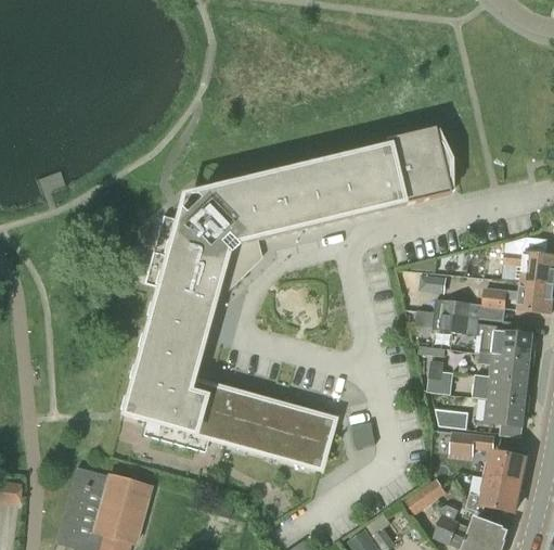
[(260,238),(335,219),(343,217),(387,206),(400,204),(450,192),(435,127),(389,138),(390,142),(197,187),(180,191),(154,284),(118,414),(322,471),(337,416),(207,379),(195,375),(197,368),(217,297),(218,292),(261,255),(257,238),(260,238)]
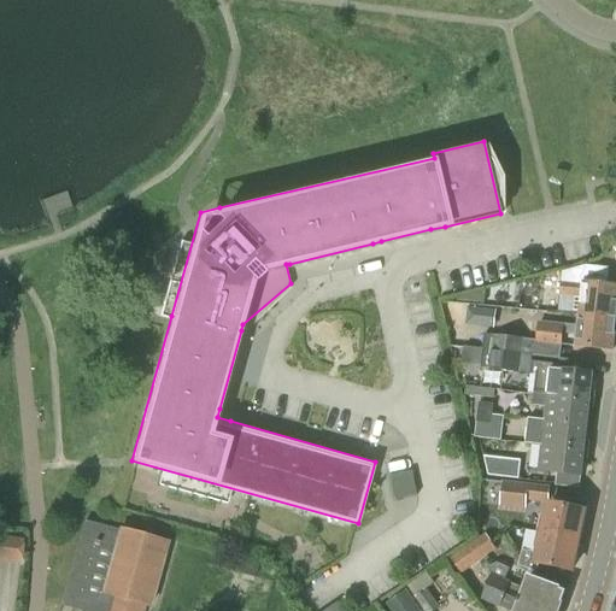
[(582,295),(581,311),(615,313),(615,281),(563,276),(562,293),(582,295)]
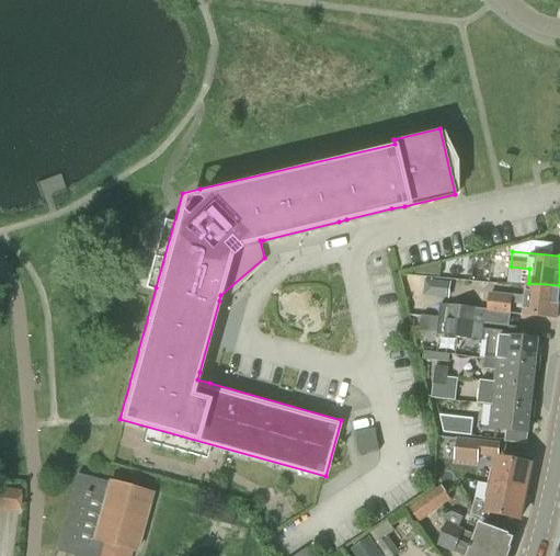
[(427,273),(446,269),(444,257),(424,261),(427,273)]
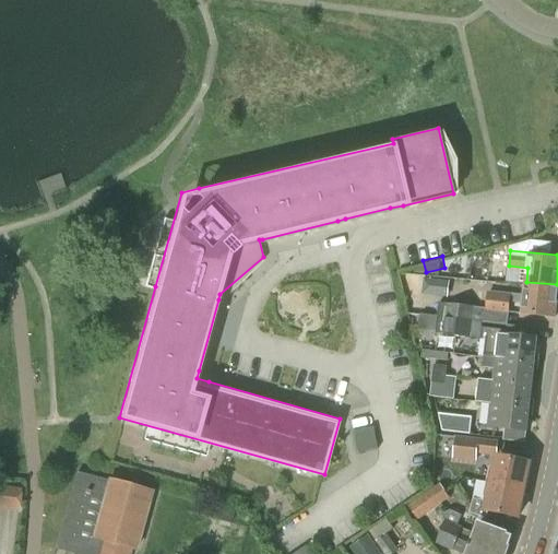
[(423,290),(449,292),(450,277),(424,274),(423,290)]
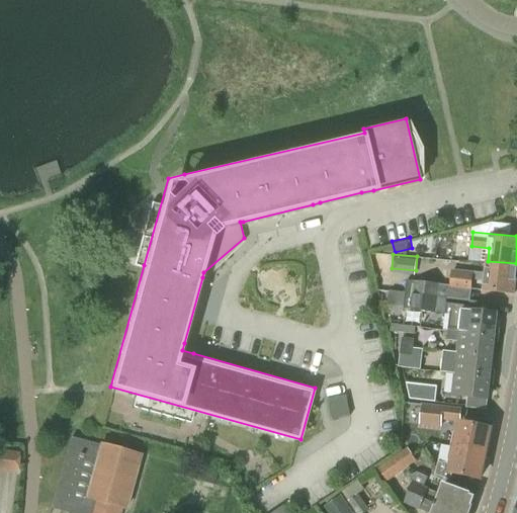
[(516,263),(488,261),(487,271),(453,267),(451,285),(471,287),(474,276),(486,278),(485,287),(515,290),(516,277),(516,263)]
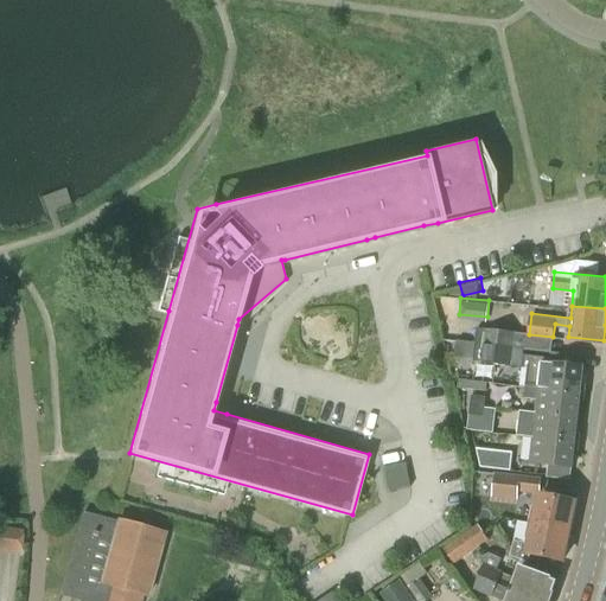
[(474,358),(511,363),(515,328),(478,325),(474,358)]
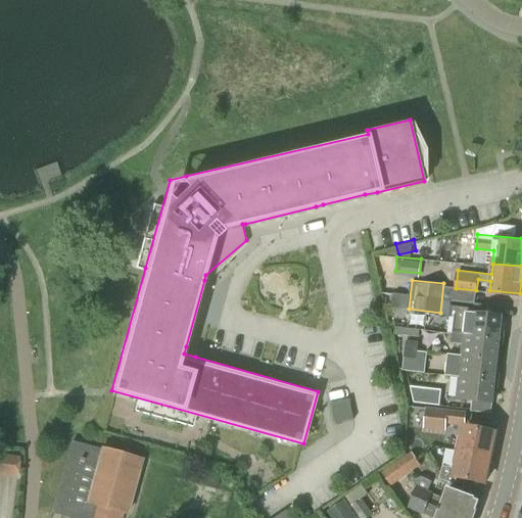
[(456,314),(454,330),(501,336),(504,314),(499,314),(500,303),(475,300),(475,305),(452,303),(451,314),(456,314)]
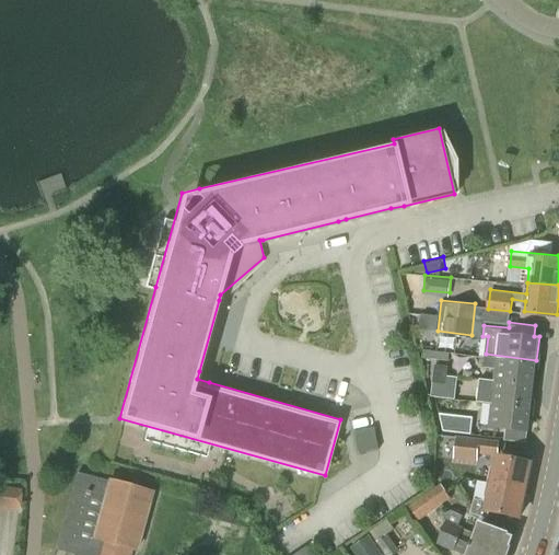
[(423,346),(423,355),(450,357),(451,349),(423,346)]
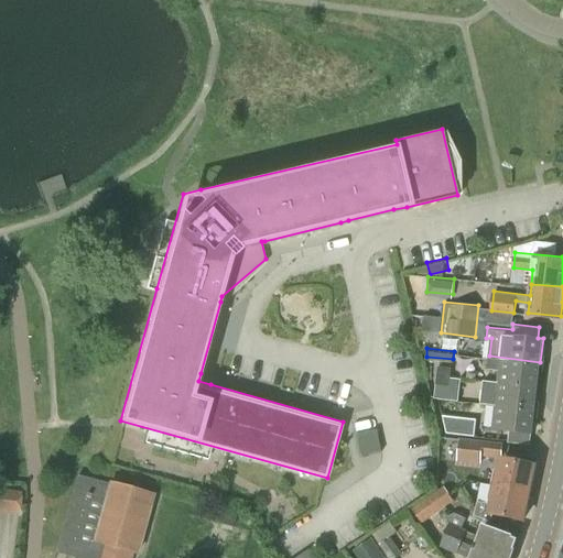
[(500,367),(498,380),(537,385),(540,362),(489,356),(488,365),(500,367)]
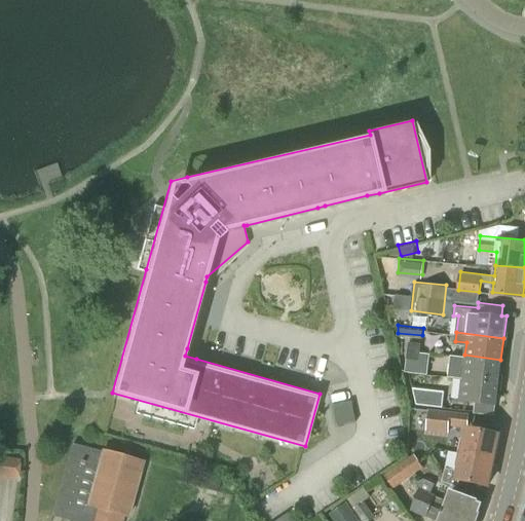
[(407,356),(419,358),(421,340),(409,339),(407,356)]
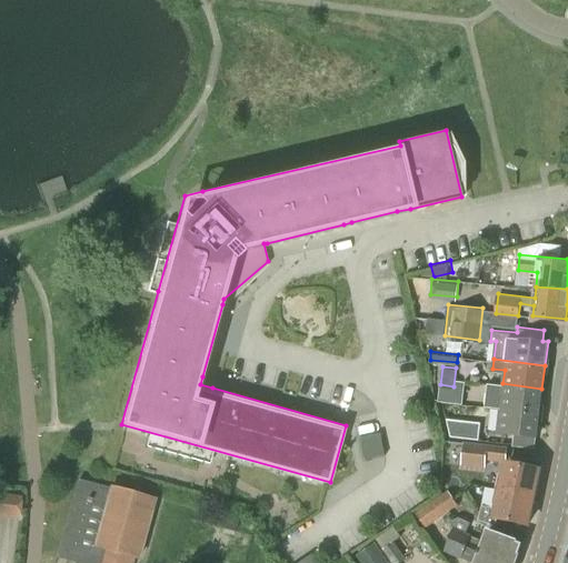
[(502,383),(500,406),(539,411),(541,389),(502,383)]
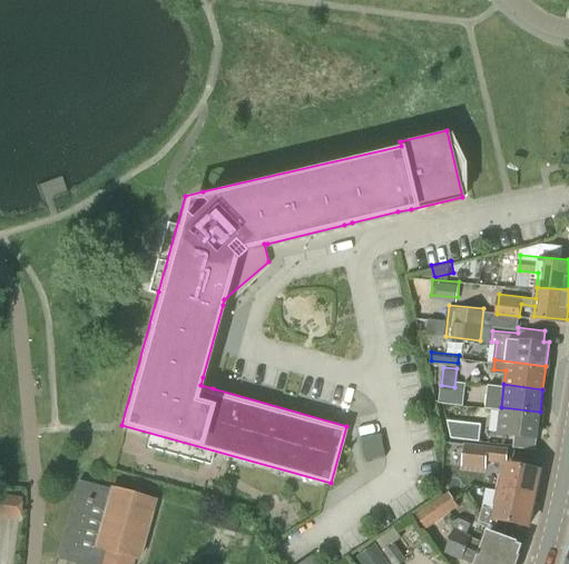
[(540,412),(501,407),(498,431),(537,435),(540,412)]
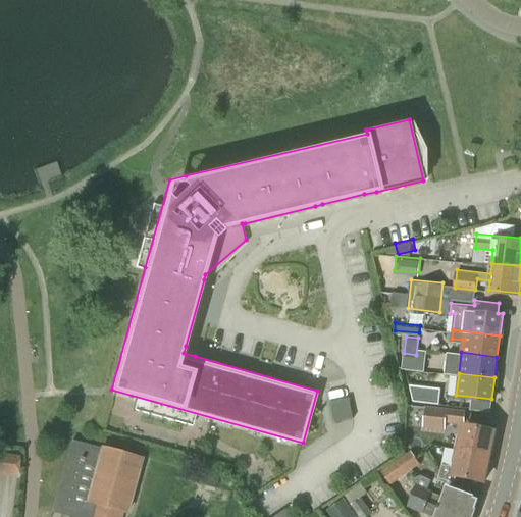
[(410,381),(411,383),(414,399),(439,401),(441,385),(410,381)]
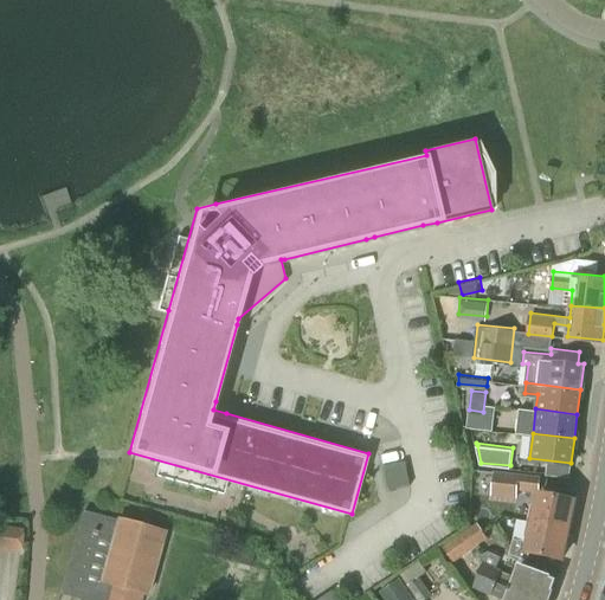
[(411,456),(387,462),(394,484),(417,478),(411,456)]
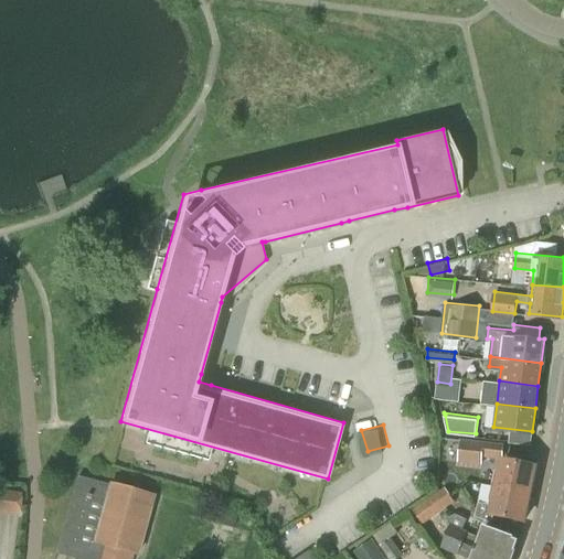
[(483,454),(502,457),(504,440),(460,436),(458,459),(482,462),(483,454)]
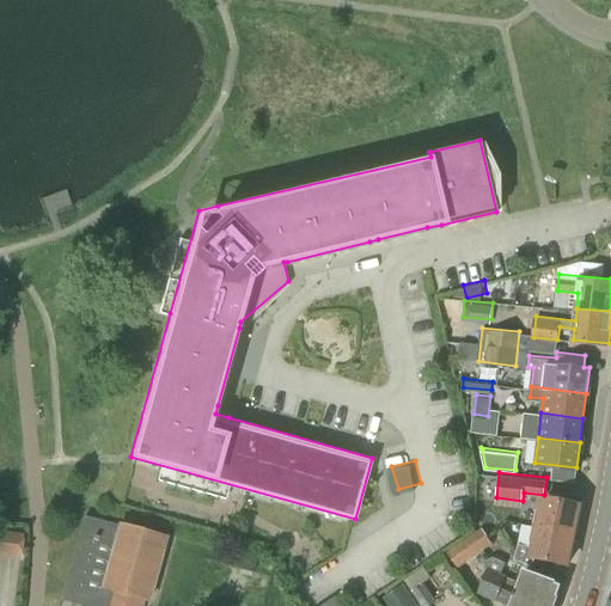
[(537,507),(535,524),(574,531),(580,502),(568,500),(569,494),(557,491),(553,494),(553,496),(550,496),(545,499),(543,508),(537,507)]
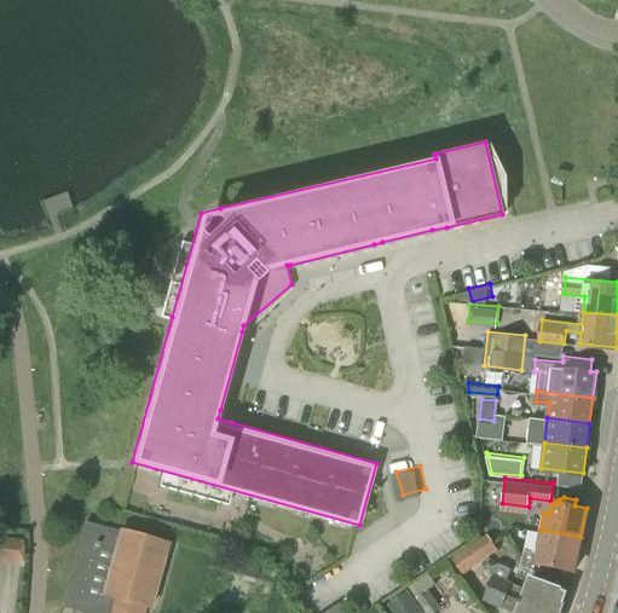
[(142,612),(145,602),(150,605),(168,542),(122,528),(122,530),(86,520),(63,602),(86,609),(85,612),(142,612)]
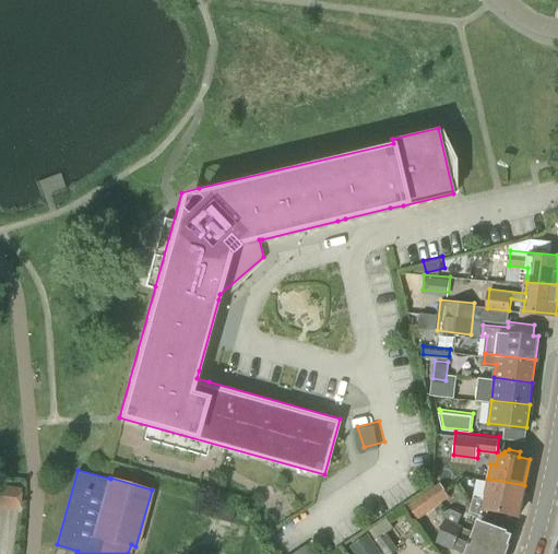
[(524,485),(488,479),(484,497),(474,495),(471,509),(487,513),(488,507),(519,514),(524,485)]
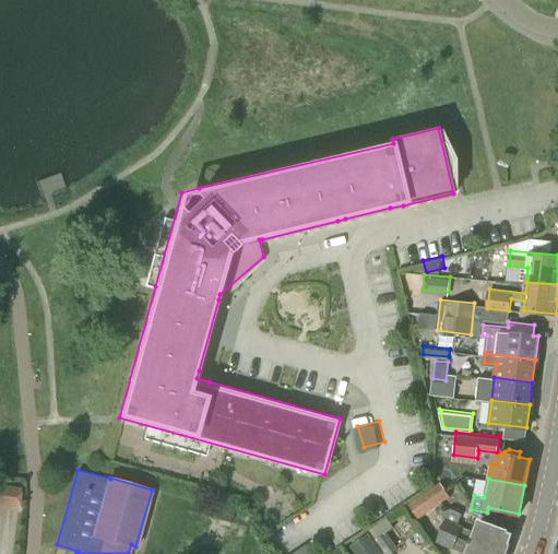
[(440,480),(430,487),(439,502),(450,494),(440,480)]
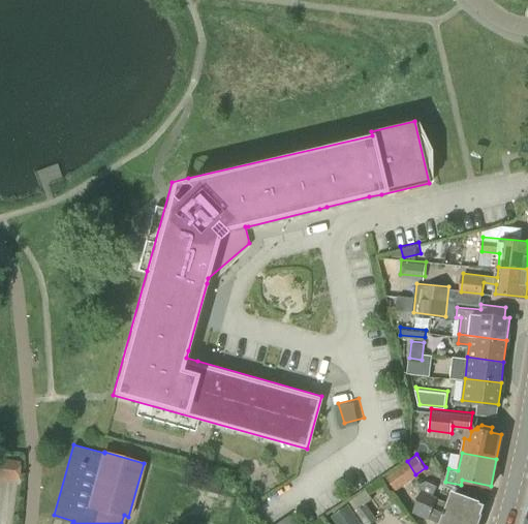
[(415,474),(407,461),(386,475),(396,488),(415,474)]
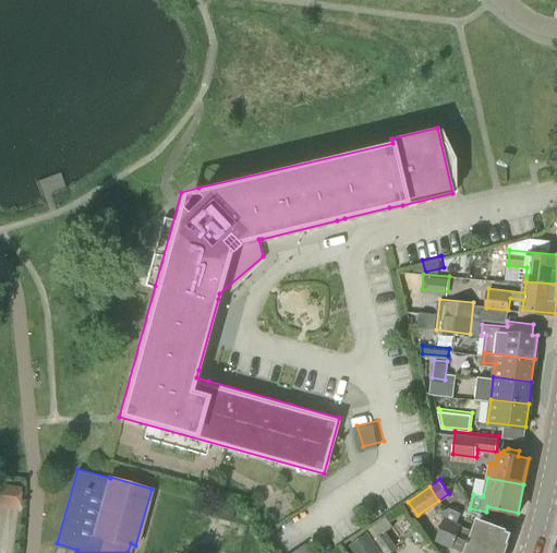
[(0,489),(0,501),(20,504),(22,493),(0,489)]
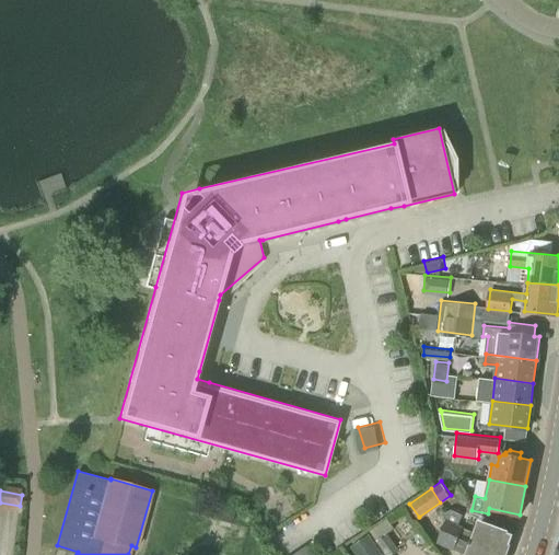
[(446,517),(442,528),(507,554),(511,543),(512,544),(515,533),(482,520),(478,531),(459,523),(464,512),(452,508),(444,511),(446,517)]
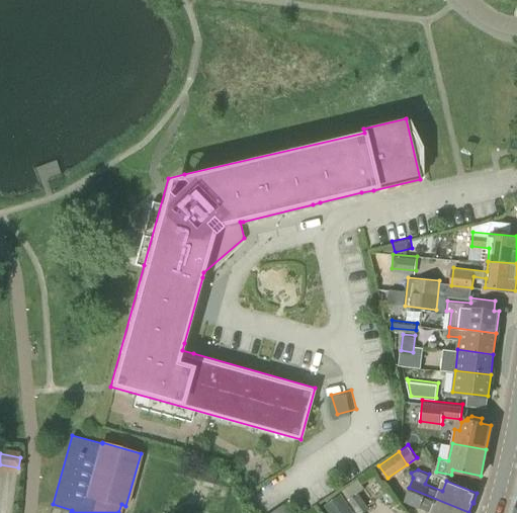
[(467,512),(468,512),(409,488),(404,500),(434,511),(432,512),(467,512)]
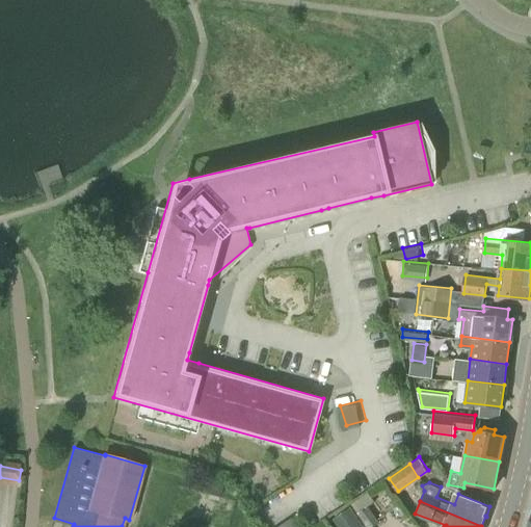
[(359,511),(369,526),(371,526),(381,520),(369,503),(359,511)]
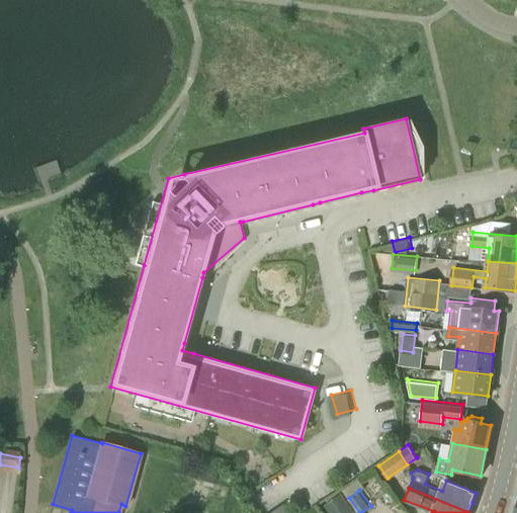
[(325,503),(332,512),(349,512),(354,510),(341,492),(325,503)]
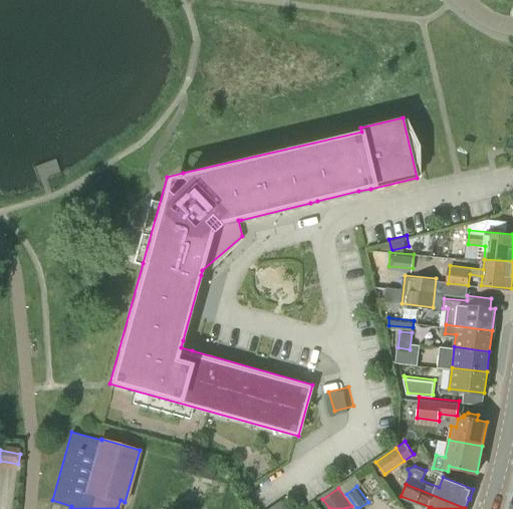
All buildings are outlined.
